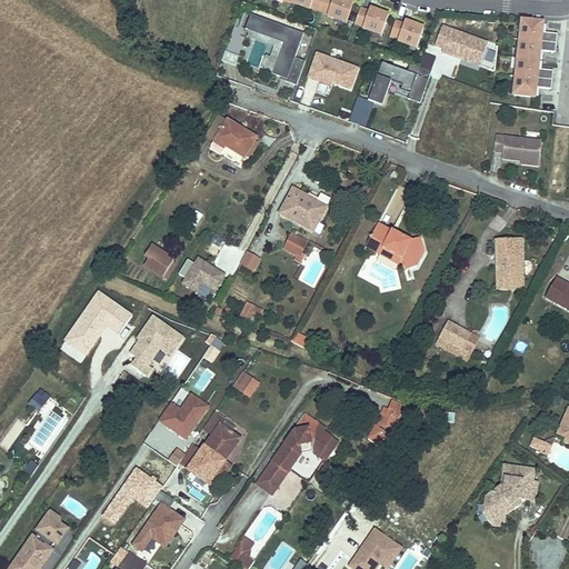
[(290,0),(290,3),(309,10),(310,9),(312,0),(290,0)]
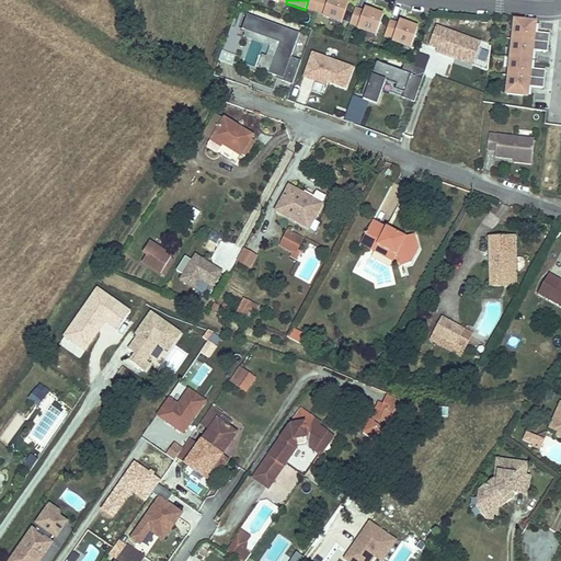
[(308,0),(306,9),(323,15),(328,0),(308,0)]
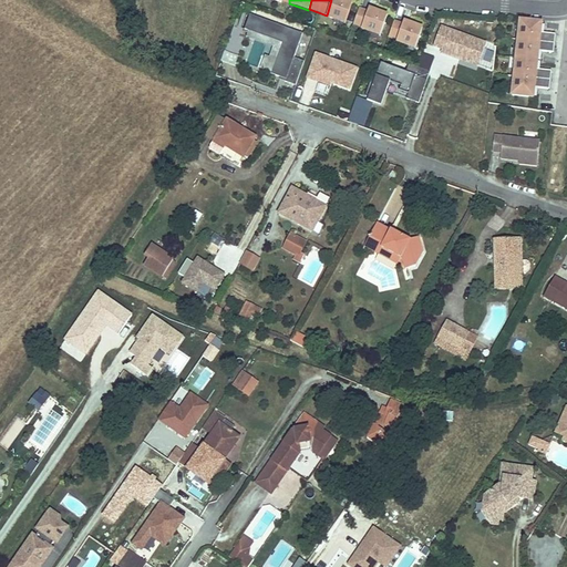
[(353,0),(351,0),(331,0),(327,16),(326,17),(344,23),(353,0)]
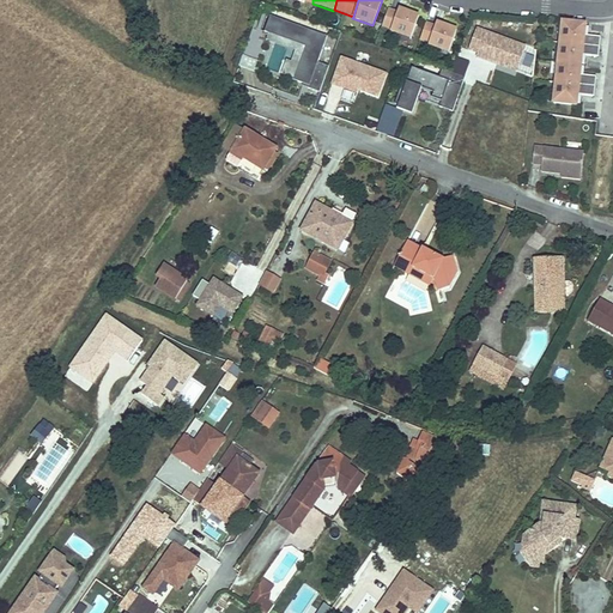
[(419,14),(399,7),(398,11),(390,30),(389,31),(410,40),(419,14)]
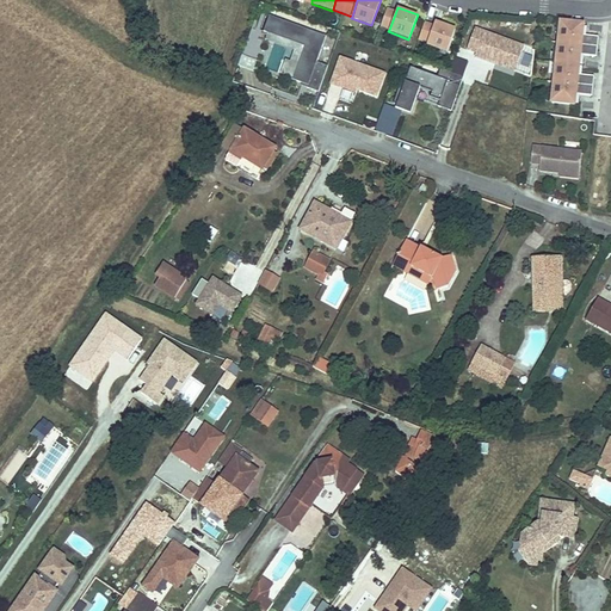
[(380,26),(389,30),(396,11),(387,8),(380,26)]
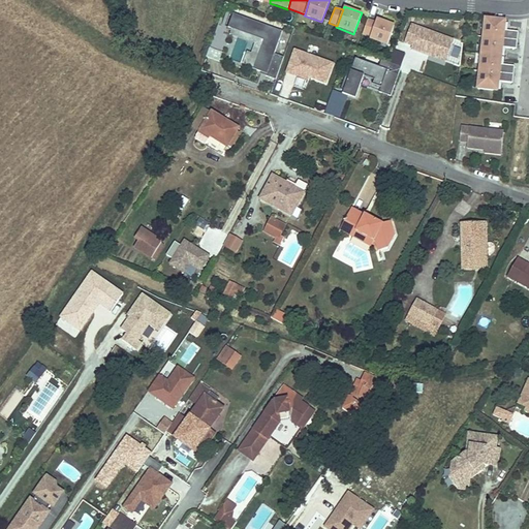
[(260,76),(277,82),(285,59),(275,56),(283,33),(234,16),(228,29),(232,30),(230,36),(255,45),(252,55),(248,54),(244,66),(254,69),(253,71),(261,73),(260,76)]
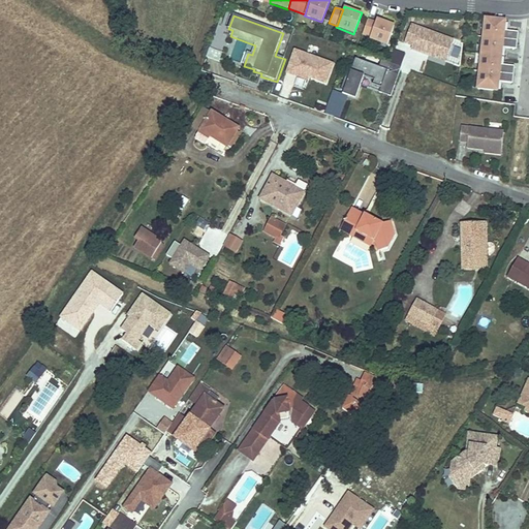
[(394,24),(376,18),(375,21),(370,37),(369,39),(386,45),(394,24)]
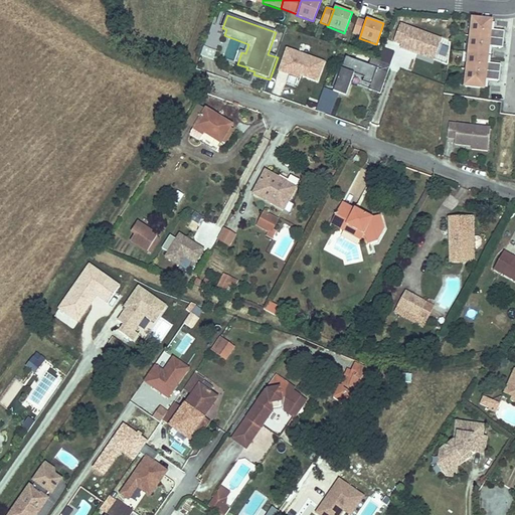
[(493,19),(471,17),(464,87),(485,90),(486,79),(488,63),(490,46),(492,30),(493,19)]
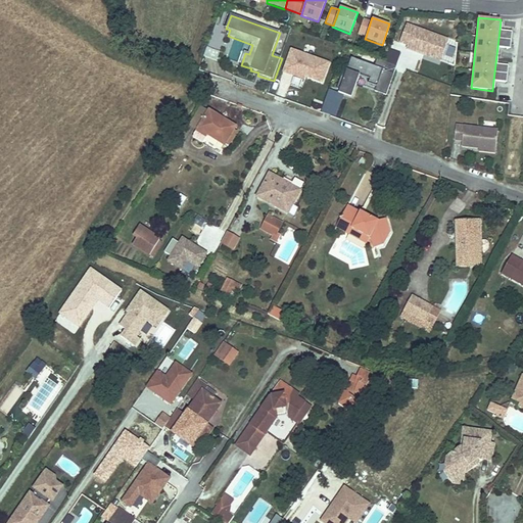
[(358,34),(366,37),(371,20),(364,18),(358,34)]
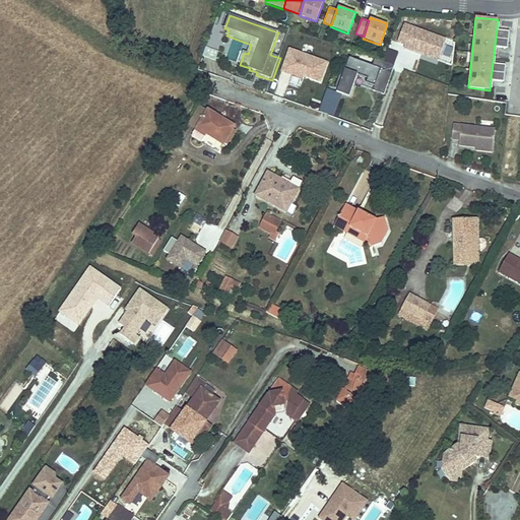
[(448,44),(406,28),(400,45),(407,48),(406,51),(424,57),(426,54),(442,60),(448,44)]
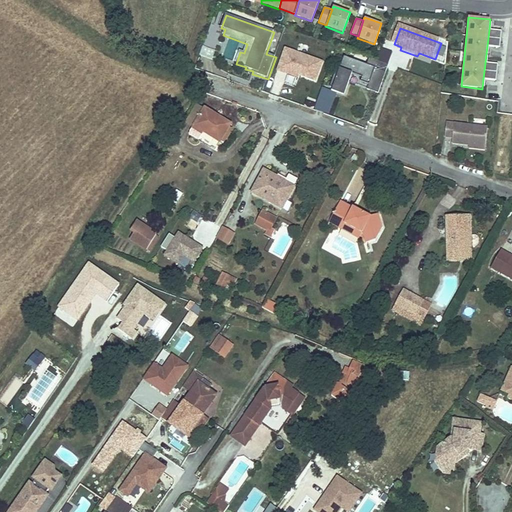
[(501,31),(489,30),(487,46),(499,47),(501,31)]
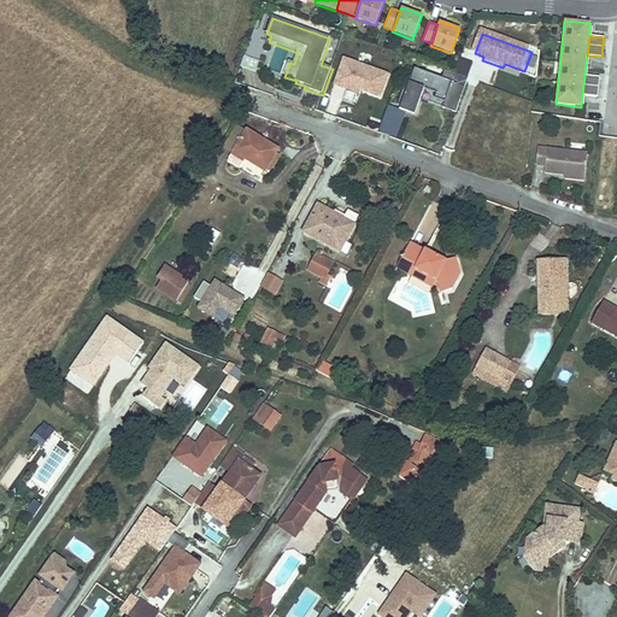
[(450,56),(439,51),(436,58),(446,63),(450,56)]
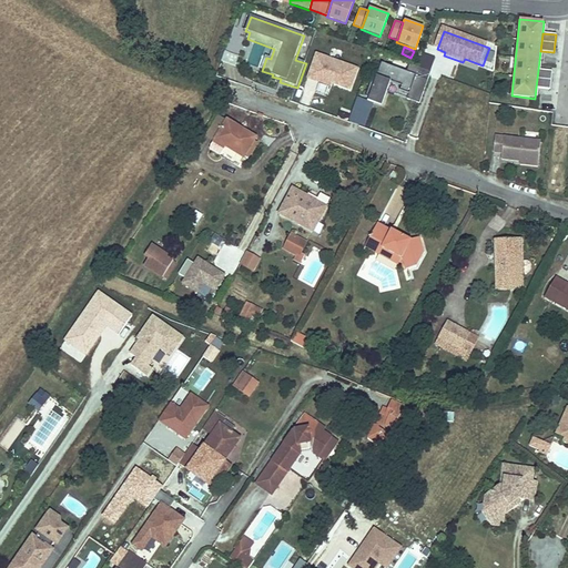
[(351,94),(359,69),(316,52),(307,78),(351,94)]
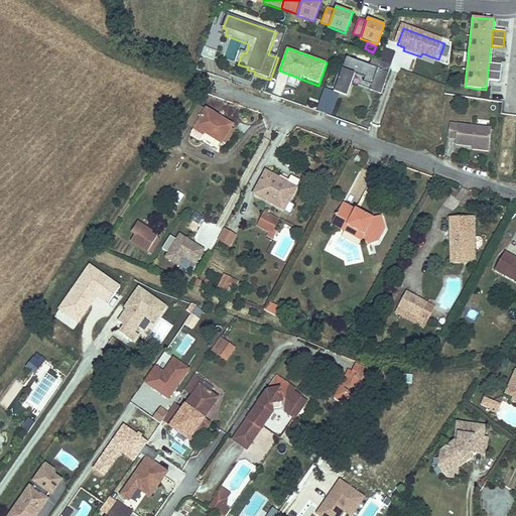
[(205,48),(203,57),(216,60),(218,51),(205,48)]
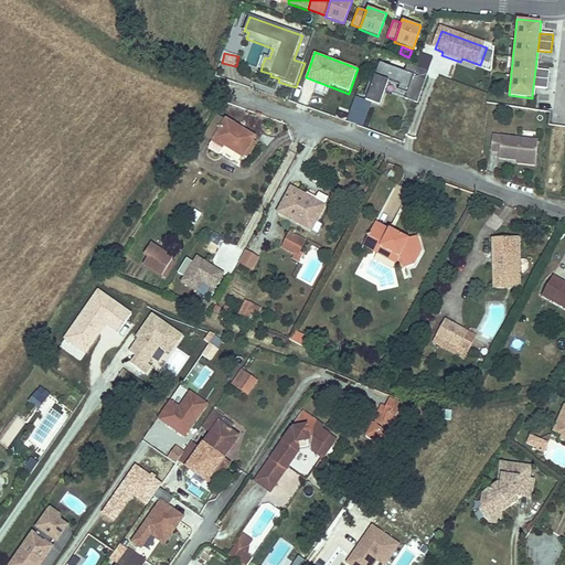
[(480,65),(462,59),(460,62),(479,68),(480,65)]
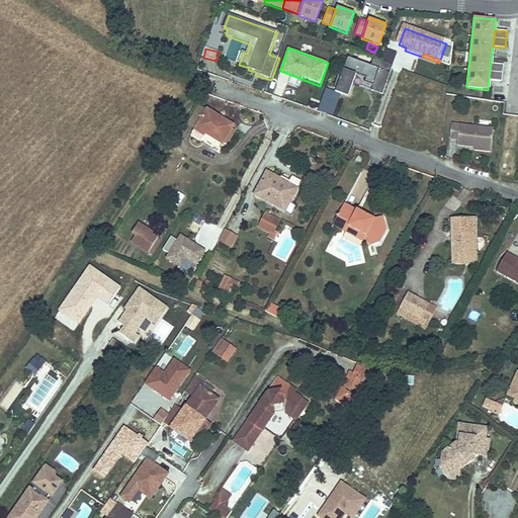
[(372,93),(383,97),(394,68),(374,61),(372,68),(349,60),(345,72),(342,71),(335,91),(338,92),(337,94),(349,99),(357,77),(367,81),(366,85),(374,88),(372,93)]
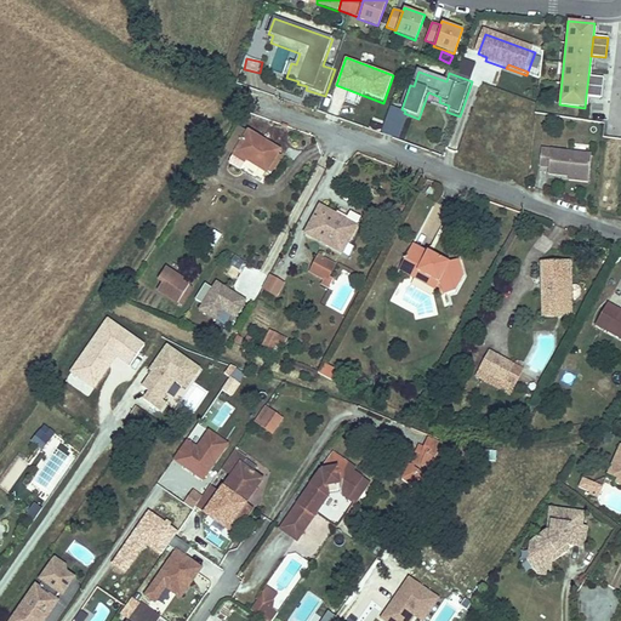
[(603,78),(588,77),(586,96),(602,97),(603,78)]
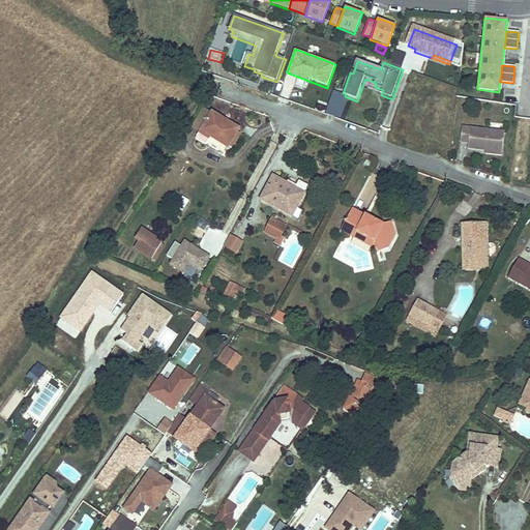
[(207,109),(196,124),(203,129),(214,113),(207,109)]
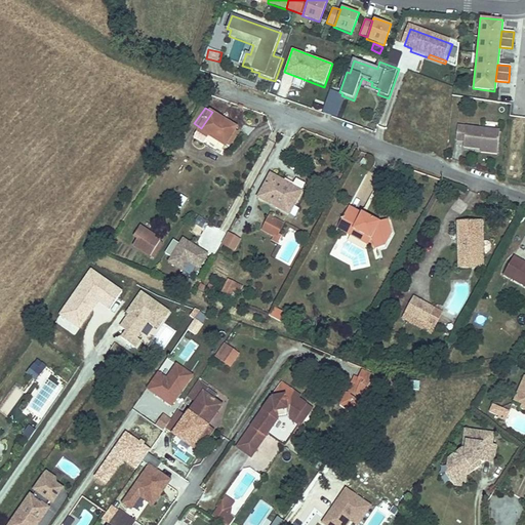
[(201,128),(199,131),(208,137),(210,134),(226,145),(229,147),(238,133),(235,131),(237,128),(212,112),(201,128)]
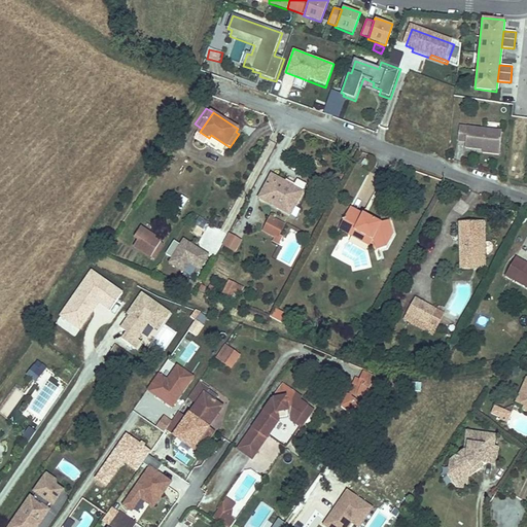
[(503,133),(461,129),(459,143),(467,143),(467,149),(486,151),(501,153),(503,133)]
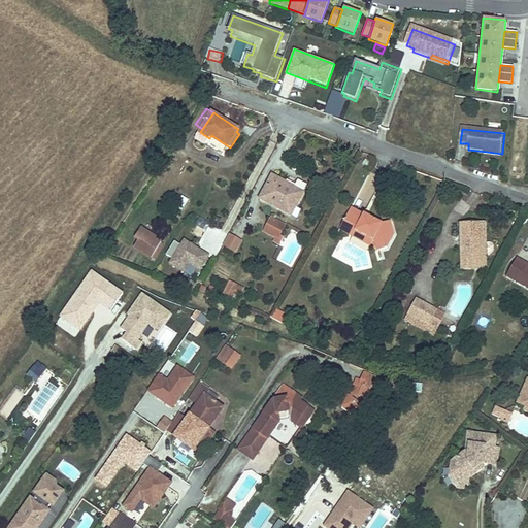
[(283,186),(286,180),(272,172),(258,198),(290,215),(301,196),(283,186)]
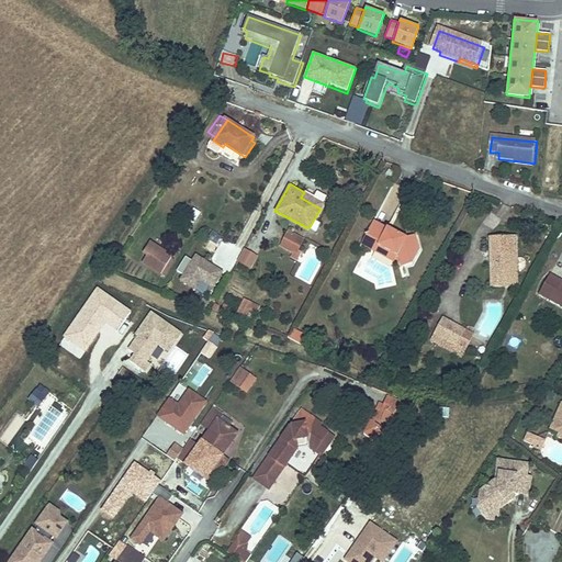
[(324,202),(304,192),(301,198),(321,209),(324,202)]
